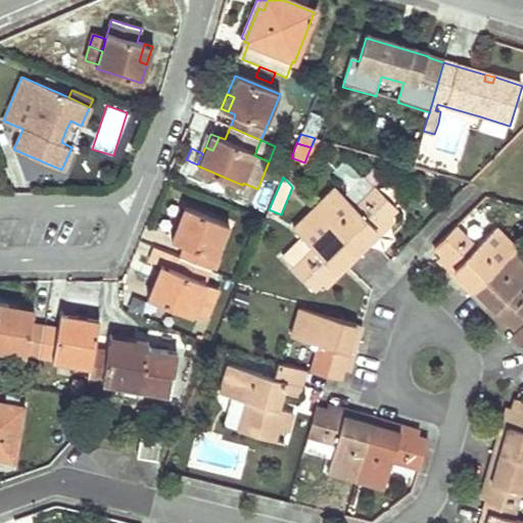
[(380,235),(393,222),(388,216),(396,208),(376,188),(364,200),(368,204),(360,212),(355,207),(335,188),(314,208),(359,254),(365,249),(372,242),(368,238),(375,231),(380,235)]
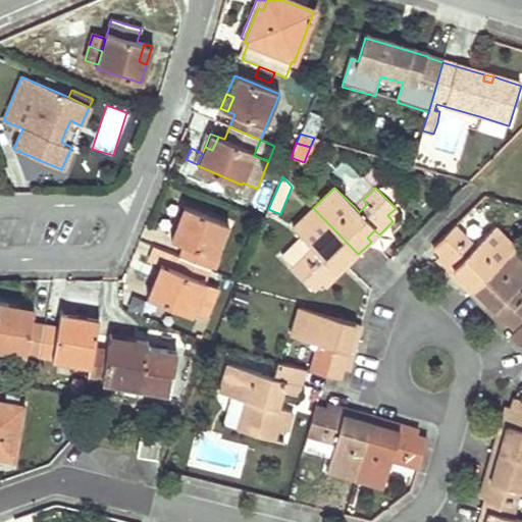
[(363,200),(355,207),(359,212),(367,204),(363,200)]
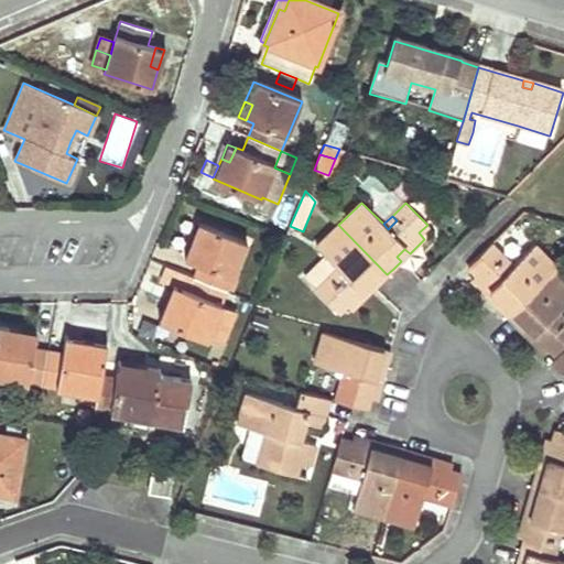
[(198,221),(194,231),(190,241),(198,245),(192,260),(199,263),(193,278),(226,291),(247,242),(198,221)]
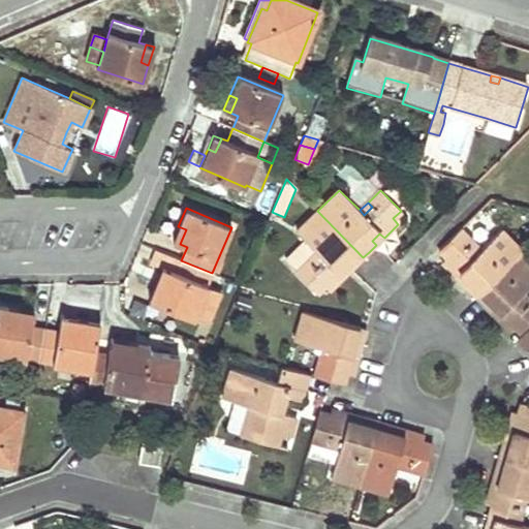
[(363,257),(317,211),(297,230),(306,240),(317,252),(321,256),(315,262),(312,258),(298,272),(296,274),(316,294),(325,286),(330,290),(342,277),(338,273),(346,266),(350,270),(355,265),(356,263),(363,257)]
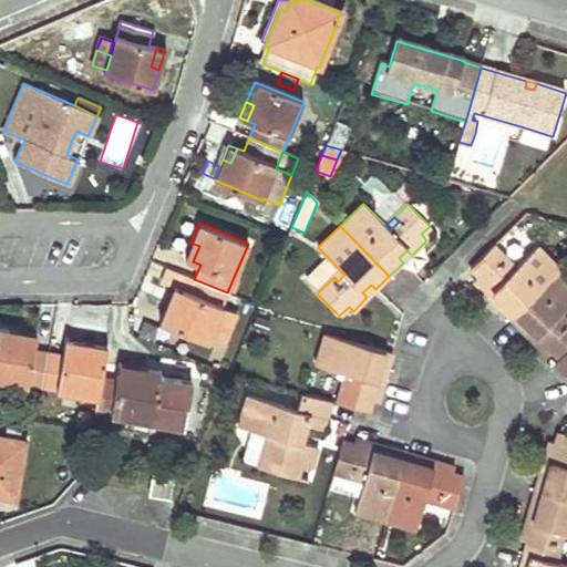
[(199,246),(191,243),(184,258),(193,261),(199,246)]
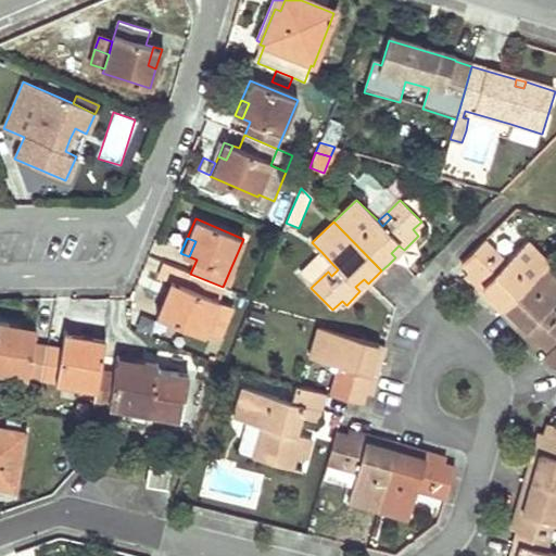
[(500,312),(548,263),(528,241),(506,263),(500,267),(490,257),(495,252),(484,240),(460,263),(469,273),(465,277),(466,278),(479,292),(484,288),(492,295),(488,300),(500,312)]
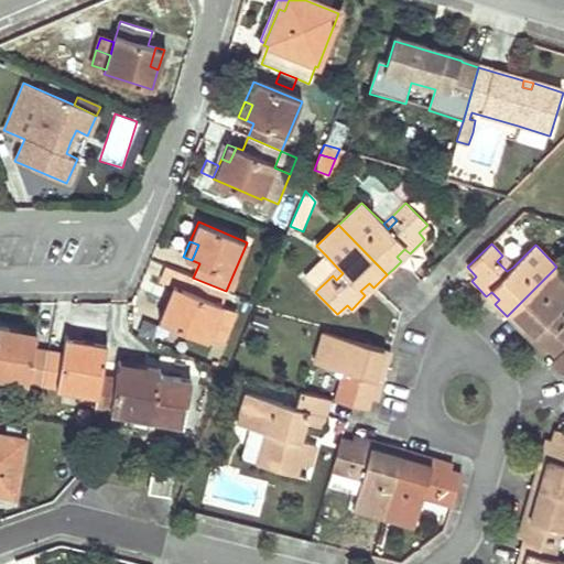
[(401,261),(410,253),(404,249),(397,257),(401,261)]
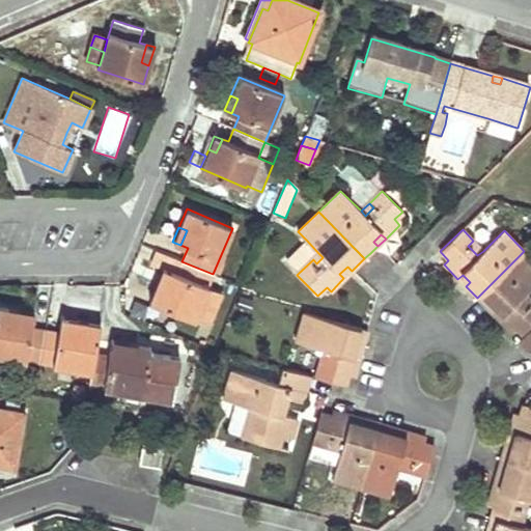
[(307,241),(286,259),(299,273),(313,259),(316,263),(323,257),(318,253),(307,241)]
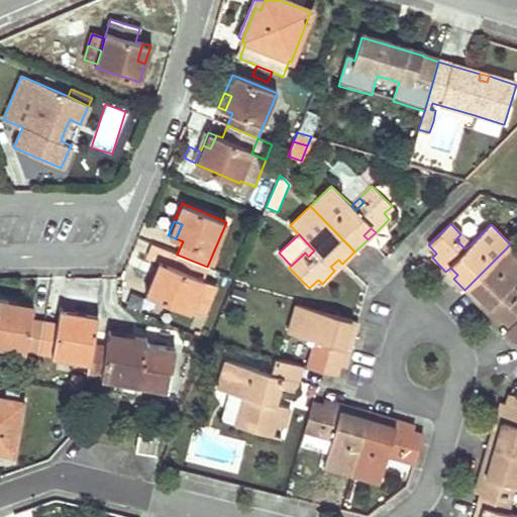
[(455,239),(464,248),(471,244),(460,234),(455,239)]
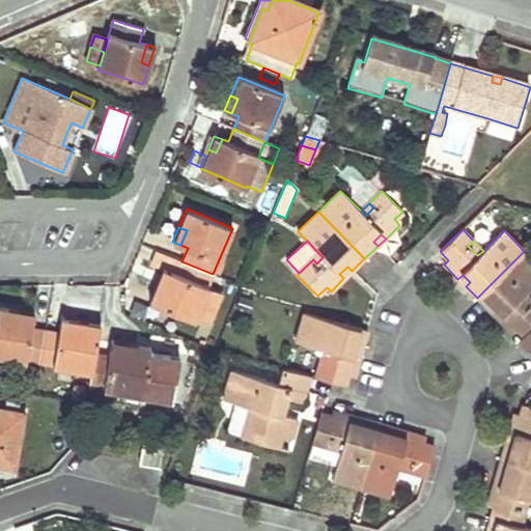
[(163,269),(171,272),(176,275),(182,261),(159,251),(154,266),(163,269)]
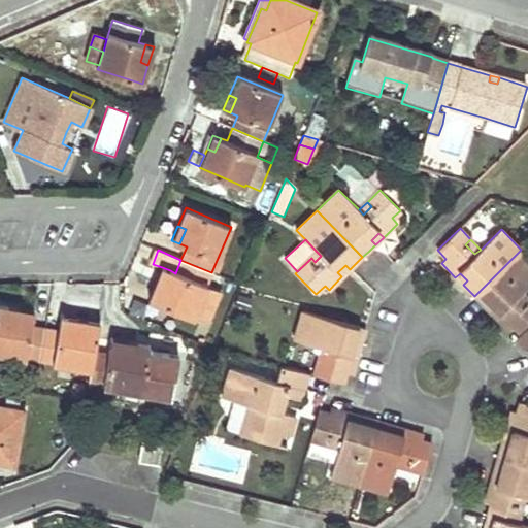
[(518,297),(523,292),(527,286),(527,257),(521,250),(474,296),(488,310),(492,306),(500,314),(495,318),(507,330),(508,331),(513,327),(520,334),(527,326),(527,303),(526,305),(518,297)]
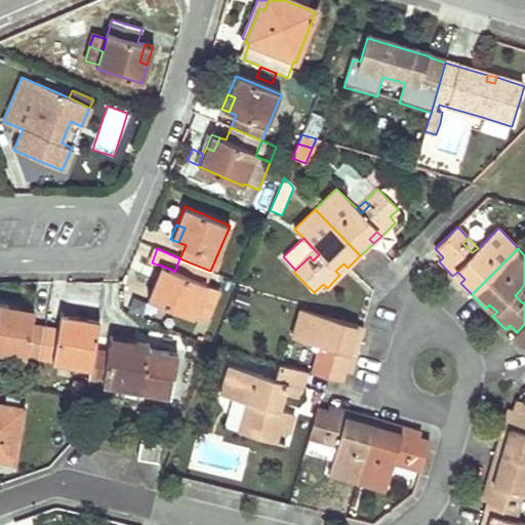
[(205,285),(210,271),(179,258),(174,272),(169,269),(163,282),(155,279),(147,298),(194,318),(195,315),(207,321),(219,290),(205,285)]
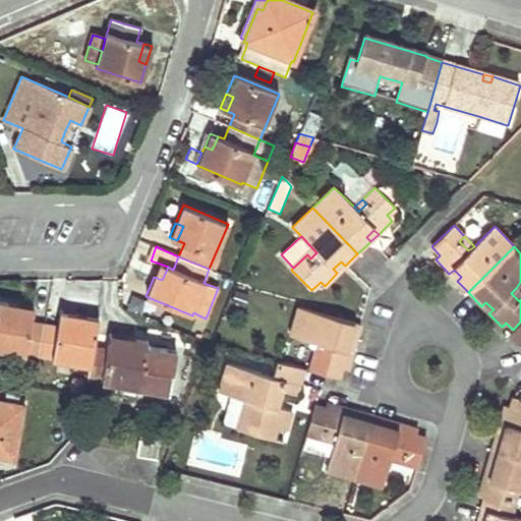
[(337,273),(345,266),(341,262),(333,269),(337,273)]
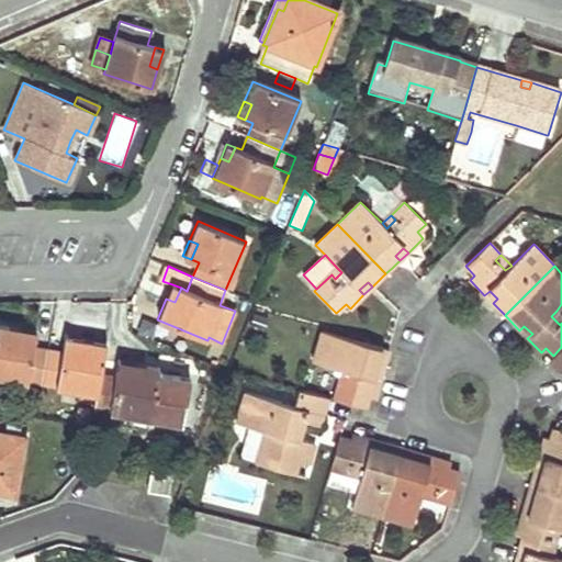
[(181,288),(172,284),(166,299),(175,302),(181,288)]
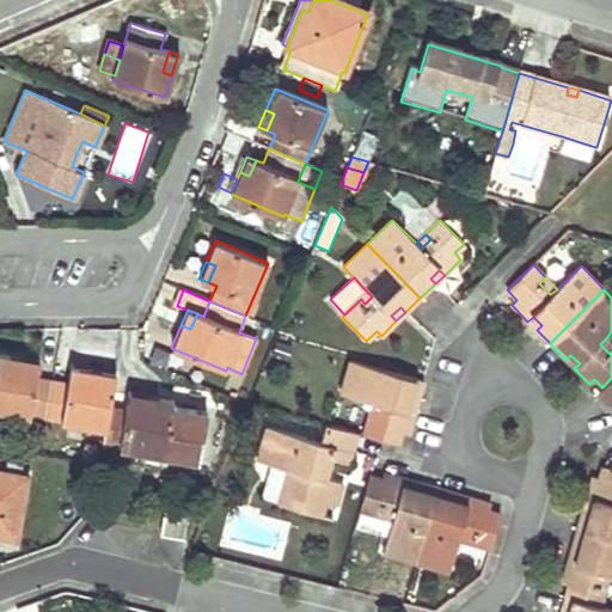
[(542,325),(533,317),(527,322),(533,328),(537,330),(542,325)]
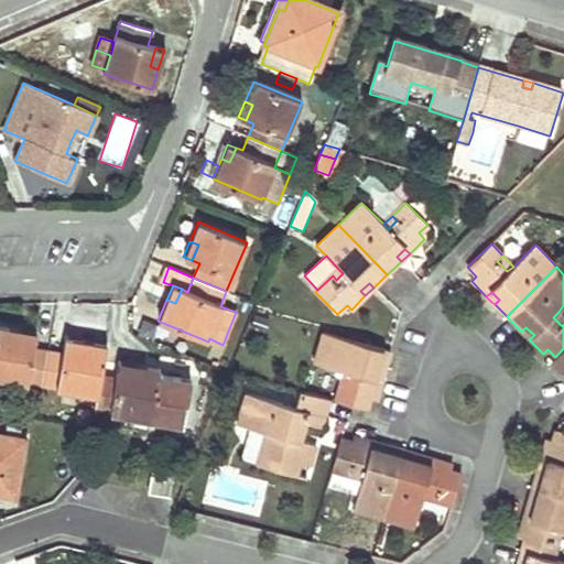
[(553,317),(562,326),(563,324),(563,317),(559,312),(553,317)]
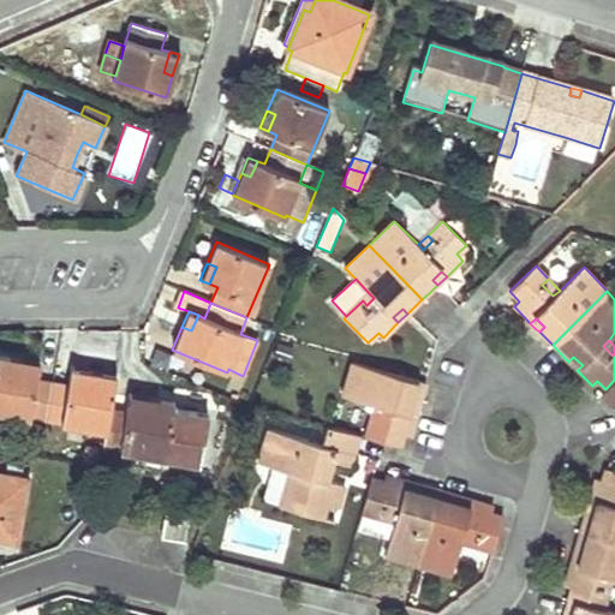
[(0,413),(45,422),(52,384),(36,381),(39,371),(16,368),(17,358),(0,354),(0,413)]
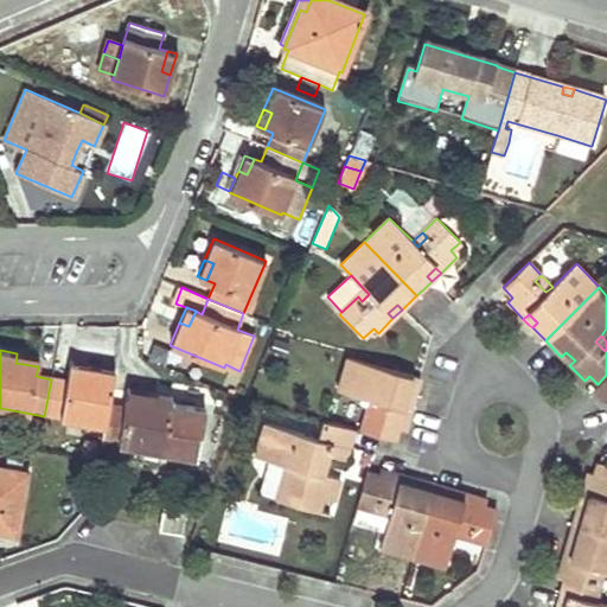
[(575,360),(566,352),(561,357),(566,362),(569,365),(575,360)]
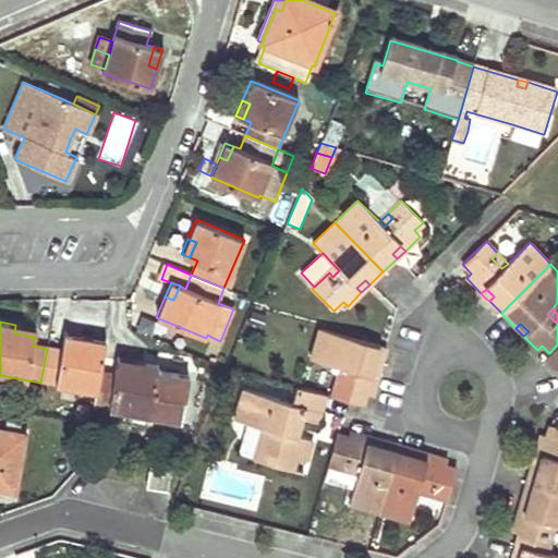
[(36,329),(15,325),(14,334),(35,337),(36,329)]
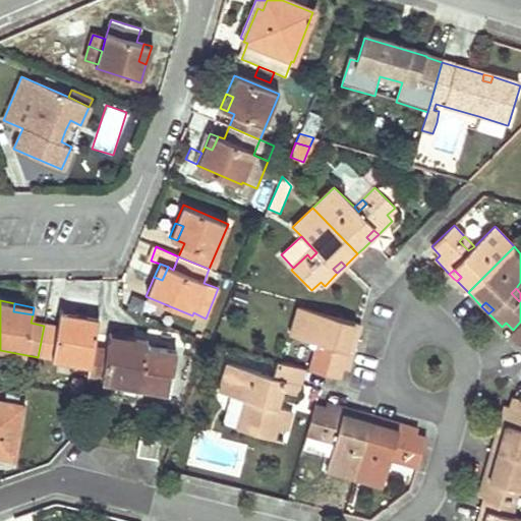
[(359,325),(298,307),(290,336),(317,344),(323,345),(319,357),(313,355),(309,370),(324,374),(337,379),(340,367),(347,369),(352,352),(346,351),(349,340),(355,342),(355,341),(359,325)]
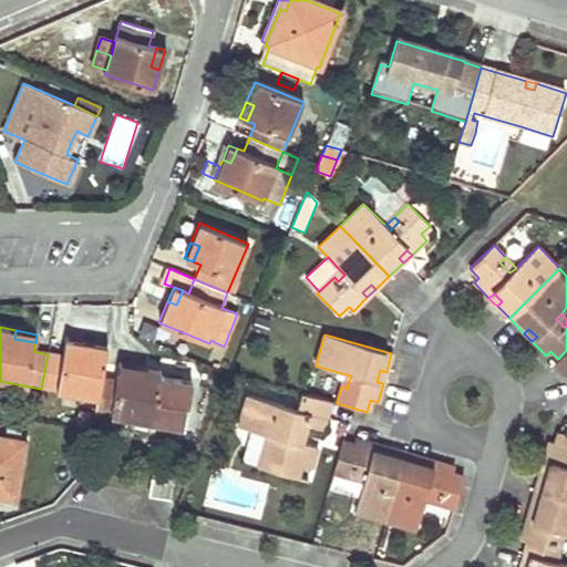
[(68,340),(65,348),(85,351),(86,343),(68,340)]
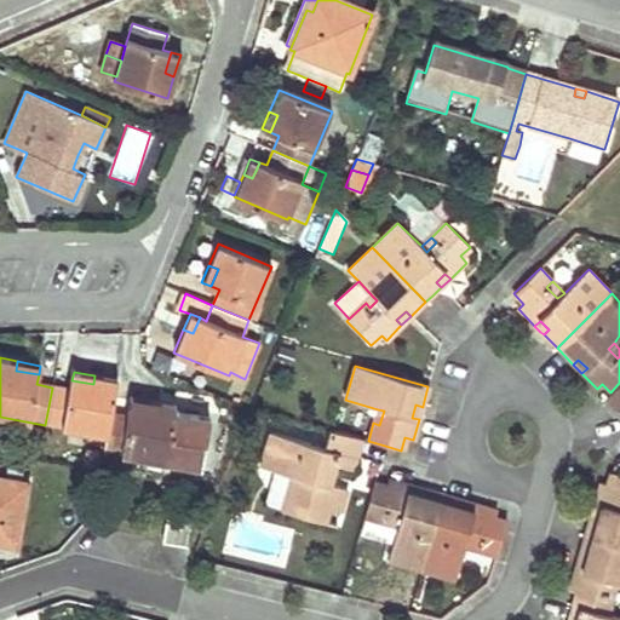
[(107,437),(112,413),(116,379),(95,375),(93,384),(72,380),(69,390),(52,388),(45,425),(107,437)]
